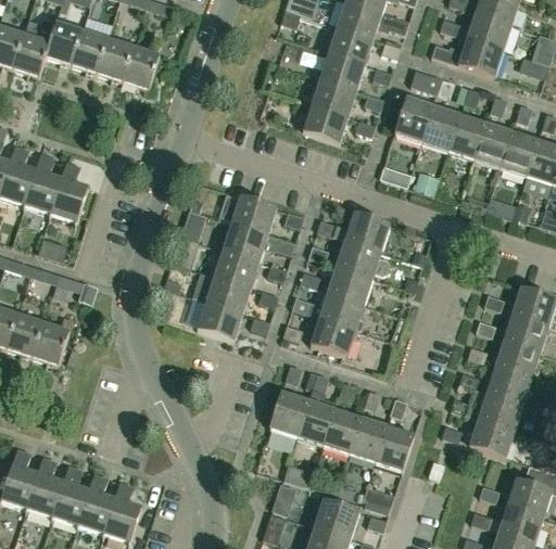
[(173,5),(158,0),(155,9),(169,13),(173,5)]
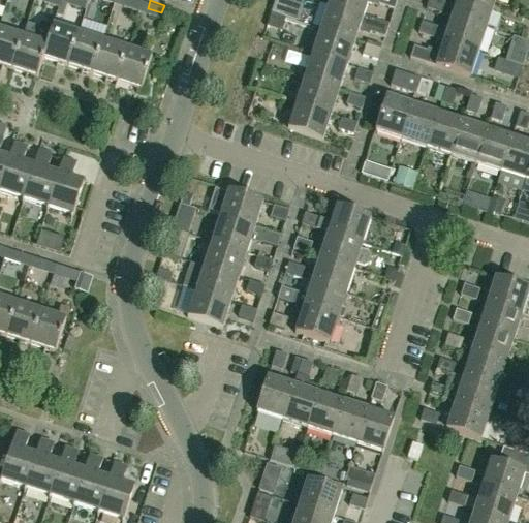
[(281,0),(280,3),(306,14),(313,0),(281,0)]
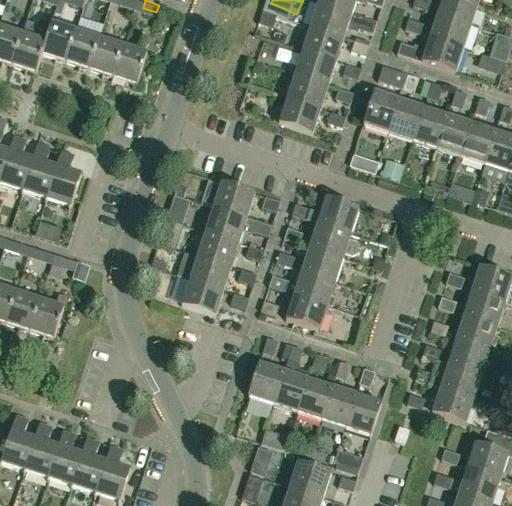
[(375,19),(352,11),(320,0),(317,0),(309,23),(344,35),(348,23),(371,31),(375,19)]
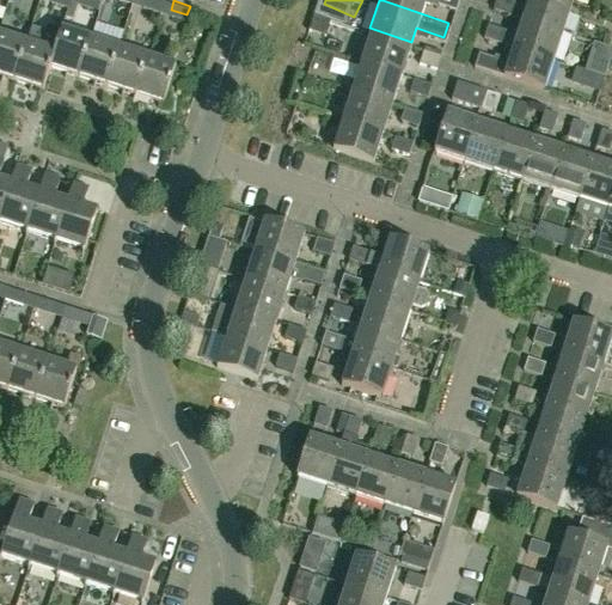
[(383,0),(421,13),(426,0),(438,0),(454,6),(456,0),(383,0)]
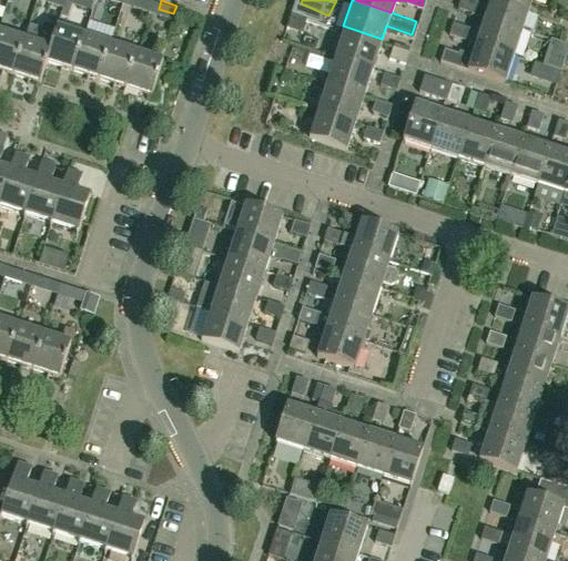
[(523,24),(530,0),(487,0),(484,12),(523,24)]
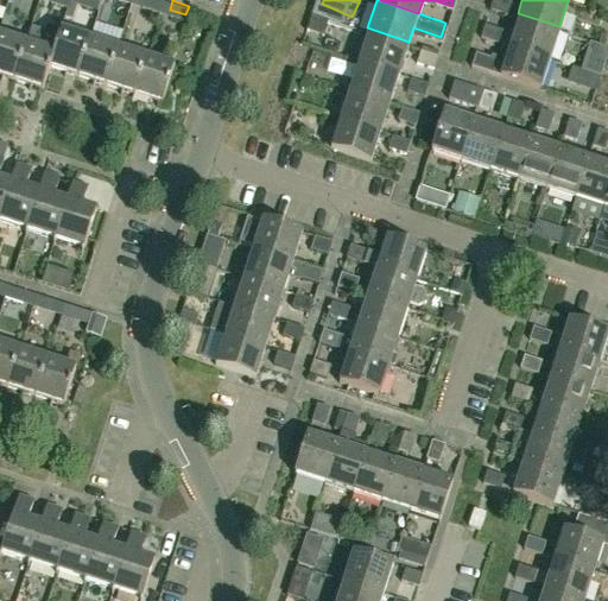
[(346,44),(352,25),(305,8),(298,27),(346,44)]
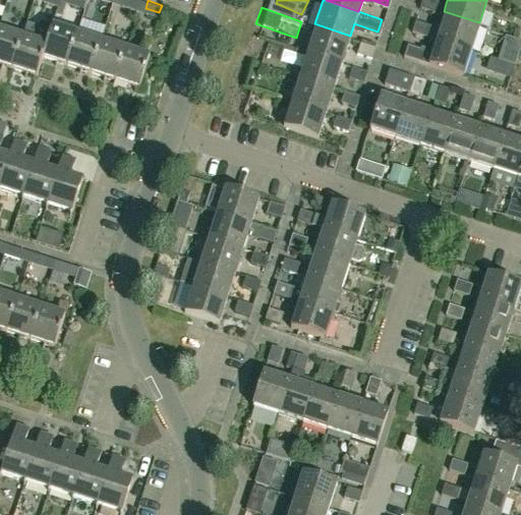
[(471,47),(479,22),(444,11),(437,35),(471,47)]
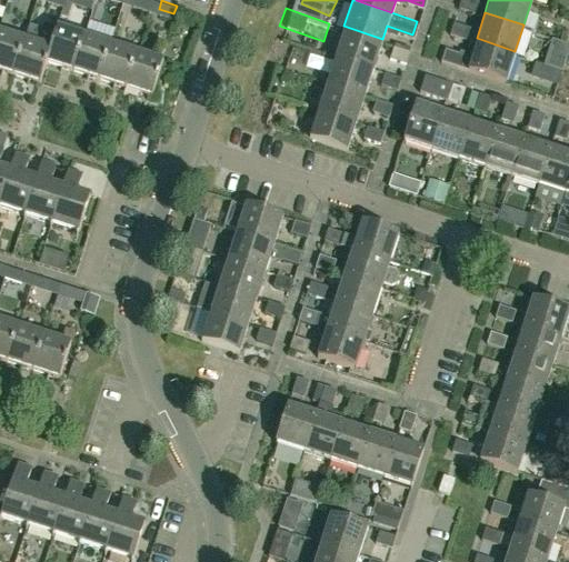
[(469,23),(453,19),(450,30),(465,34),(469,23)]
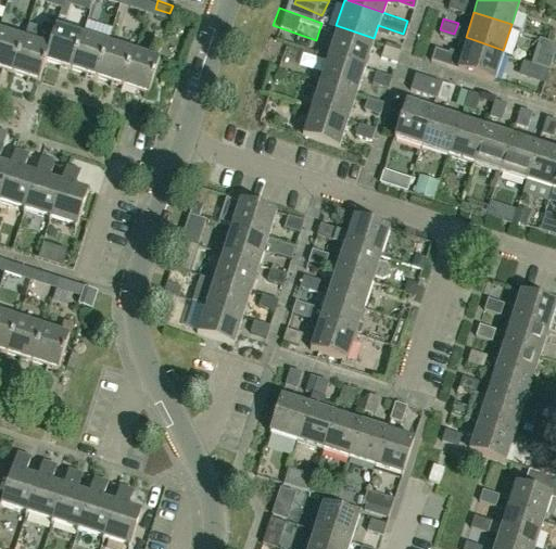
[(68,62),(79,28),(53,20),(47,40),(42,53),(46,54),(68,62)]
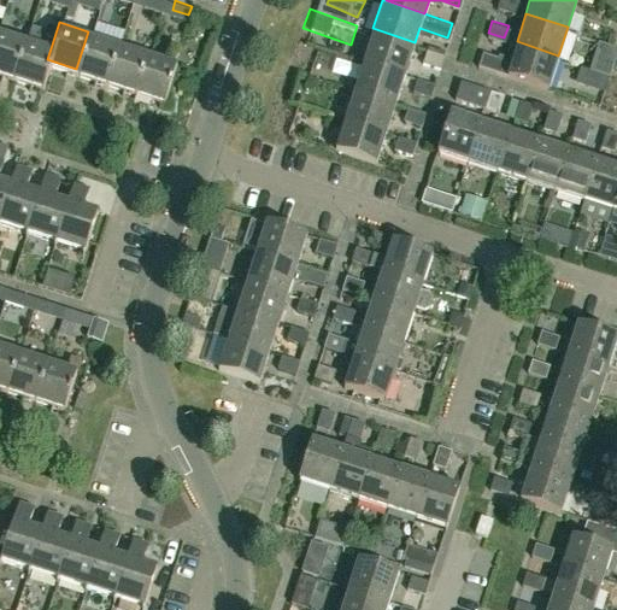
[(0,70),(11,74),(24,35),(0,28),(0,70)]
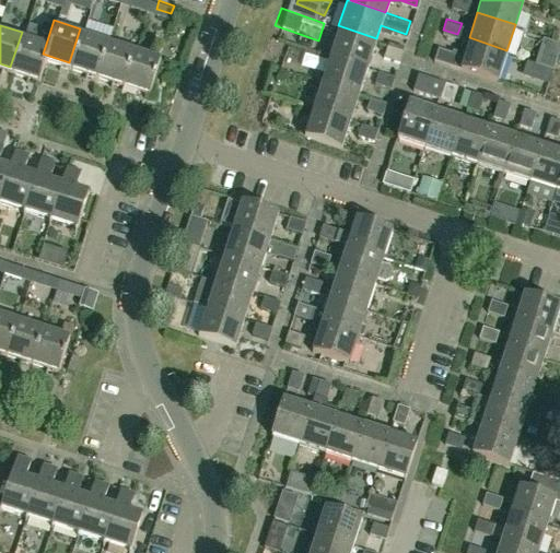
[(369,65),(376,38),(338,25),(330,51),(369,65)]
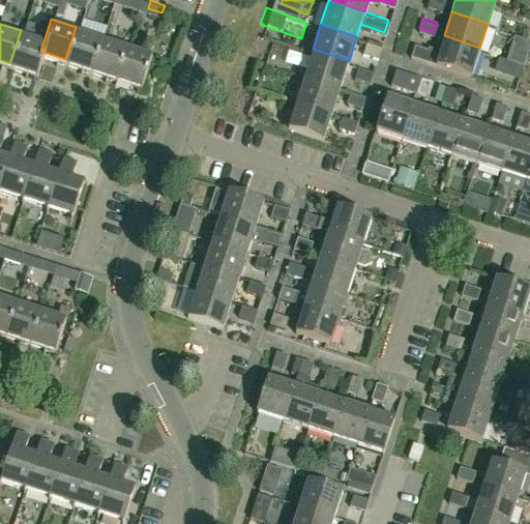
[(90,67),(100,35),(76,27),(65,59),(90,67)]
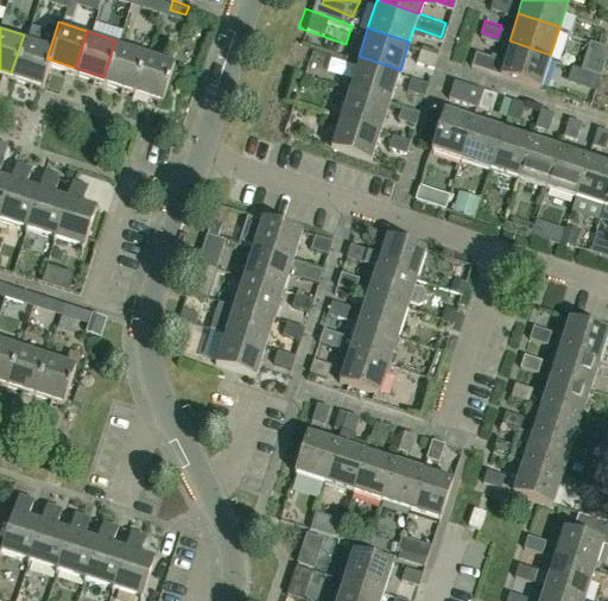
[(46,58),(51,44),(24,35),(11,73),(42,83),(50,59),(46,58)]
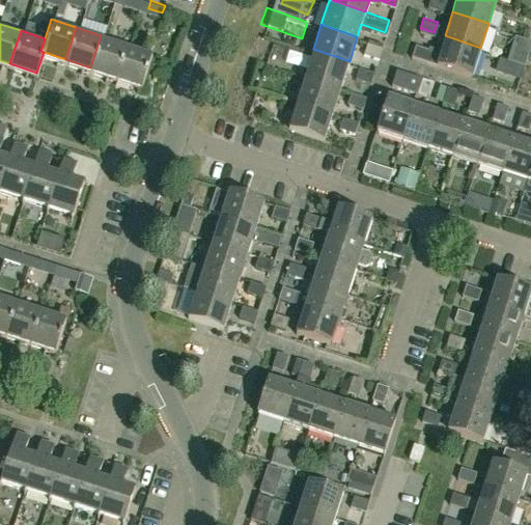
[(116,76),(127,44),(101,35),(90,67),(116,76)]
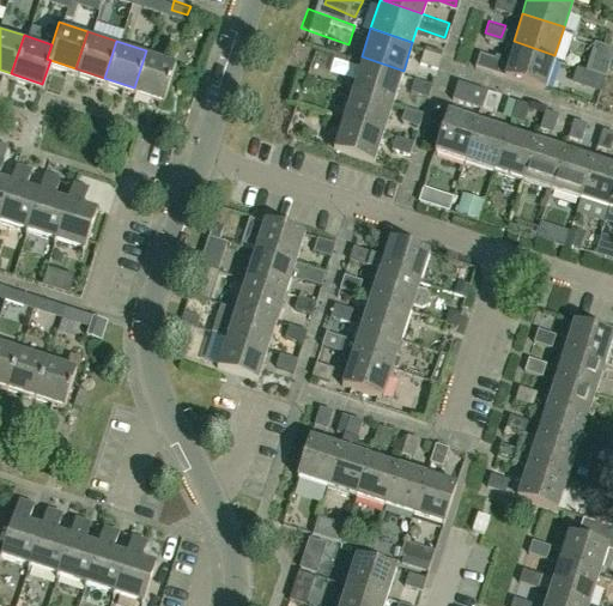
[(545,85),(554,55),(514,41),(508,58),(479,48),(475,62),(545,85)]
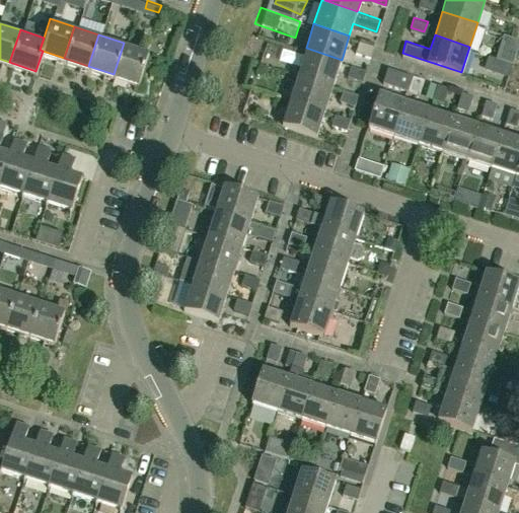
[(373,44),(359,40),(356,50),(369,54),(373,44)]
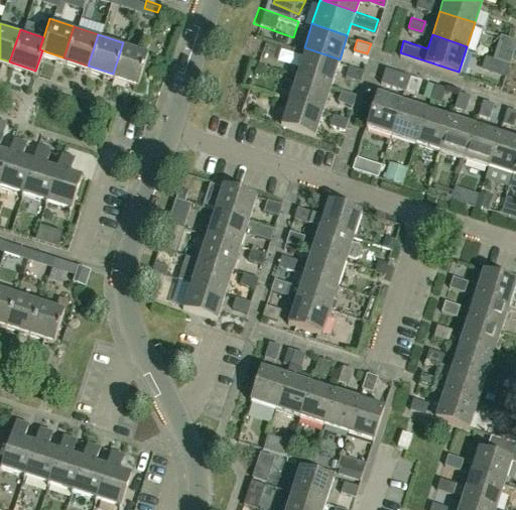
[(147,50),(123,42),(113,74),(137,82),(147,50)]
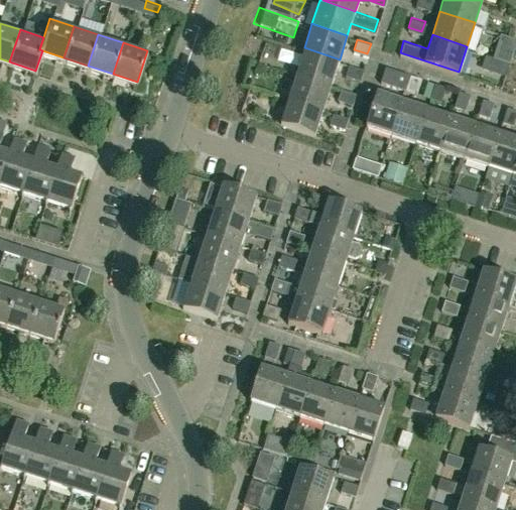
[(332,84),(340,59),(304,47),(296,72),(332,84)]
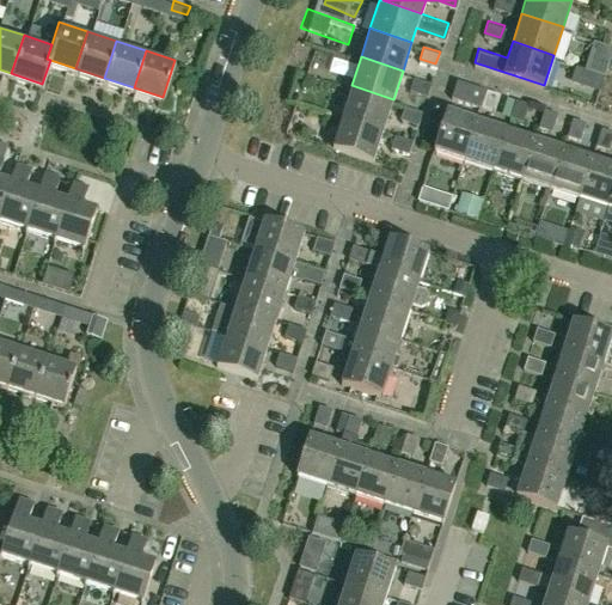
[(430,80),(415,75),(410,87),(427,92),(430,80)]
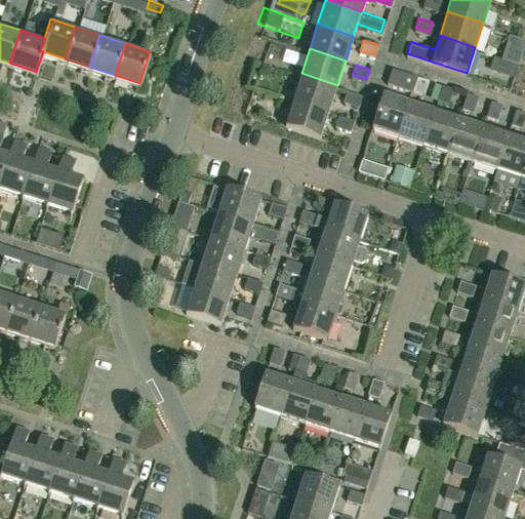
[(417,74),(403,69),(392,66),(388,80),(398,83),(398,82),(411,87),(411,88),(412,88),(417,74)]
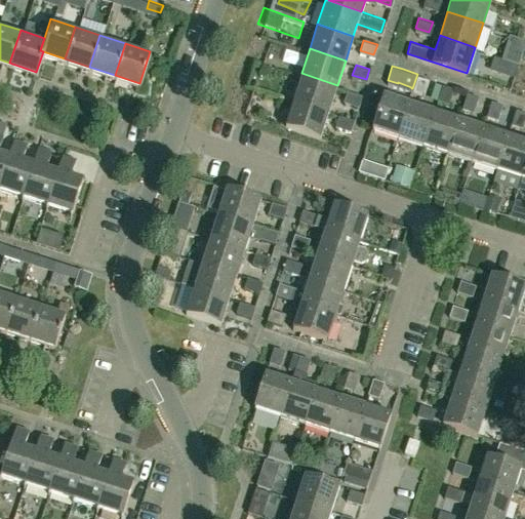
[(329,109),(337,85),(301,73),(293,97),(329,109)]
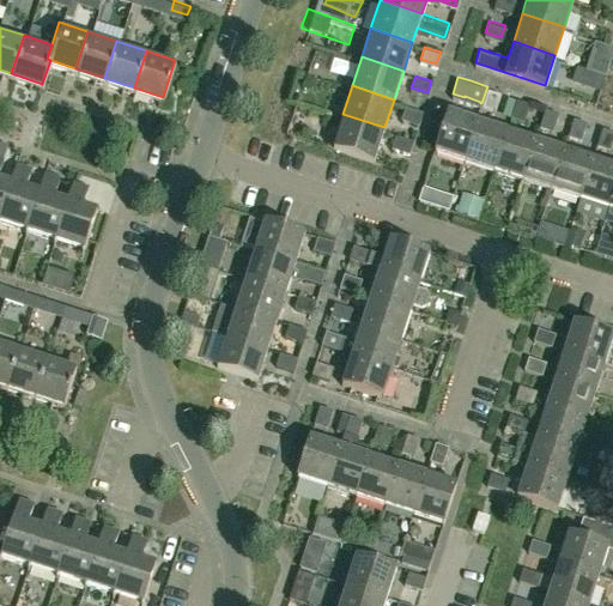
[(499,91),(489,86),(483,104),(495,108),(499,91)]
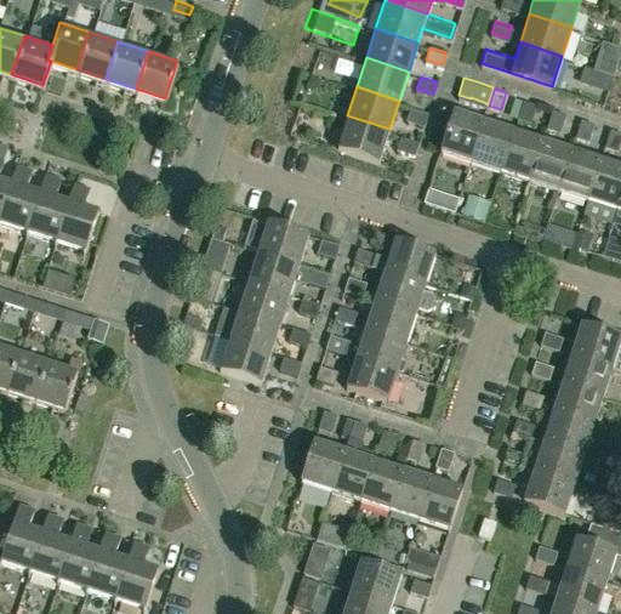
[(536,102),(524,97),(518,114),(530,119),(536,102)]
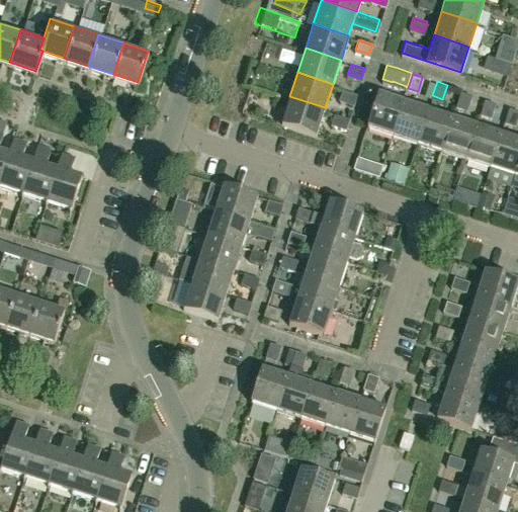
[(356,92),(343,88),(340,98),(353,102),(356,92)]
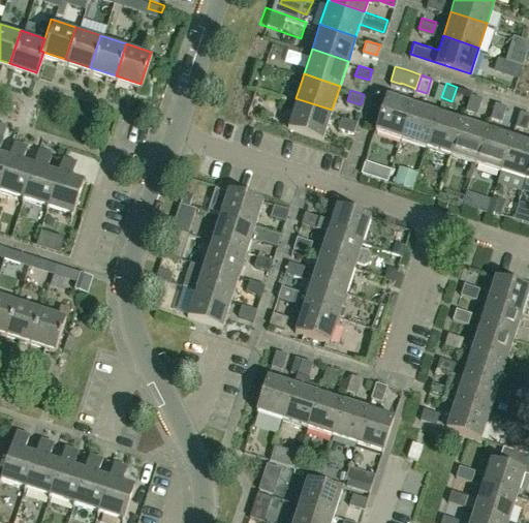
[(401,135),(412,100),(386,91),(375,127),(401,135)]
